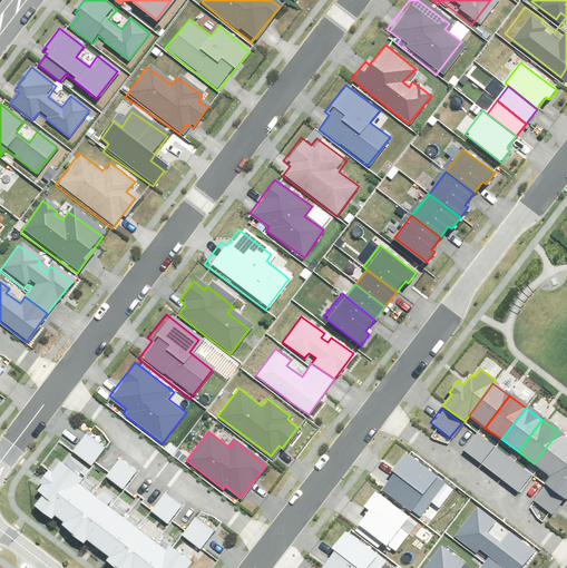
[(534,463),(550,476),(566,453),(566,438),(558,431),(534,463)]
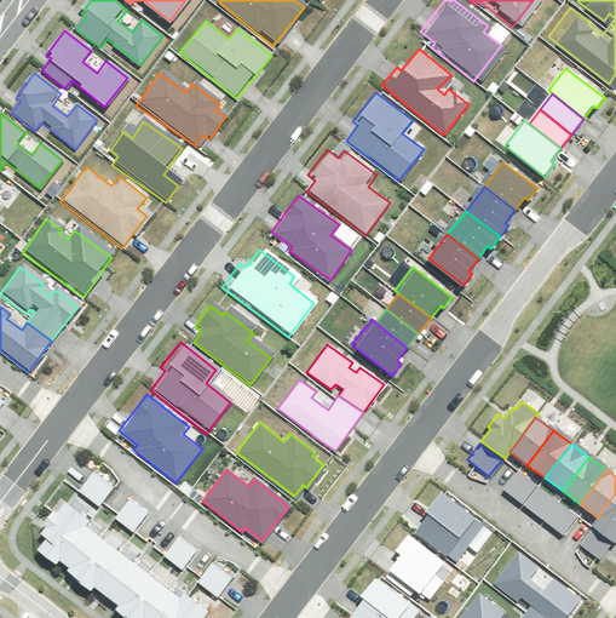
[(95,473),(80,491),(99,507),(114,487),(95,473)]
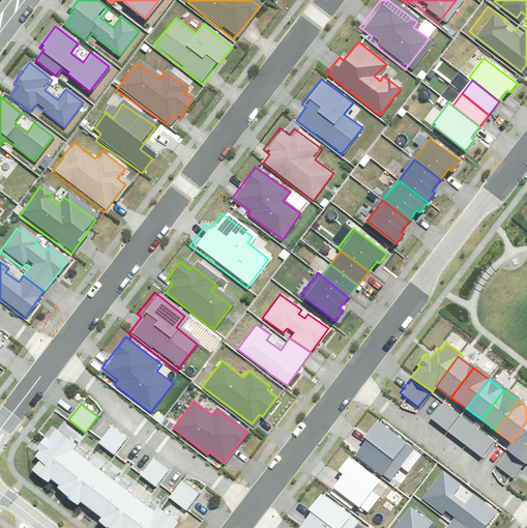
[(431,418),(447,431),(458,417),(441,404),(431,418)]
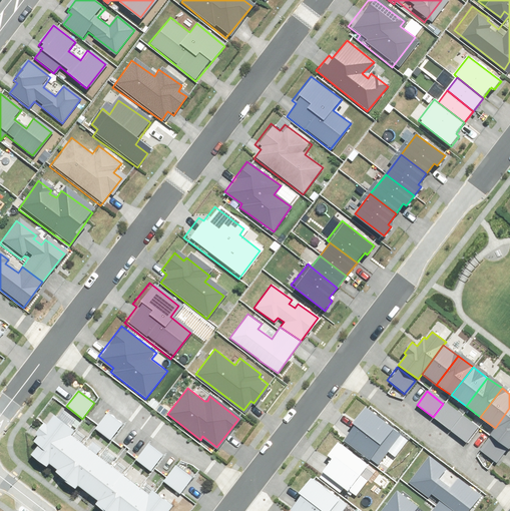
[(433,417),(449,430),(460,416),(443,404),(433,417)]
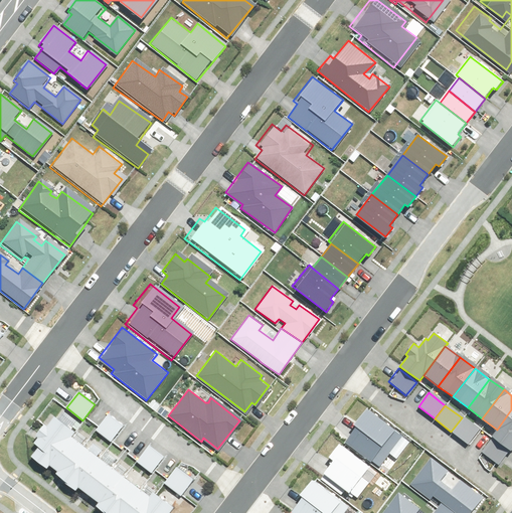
[(345,443),(378,467),(402,436),(366,409),(355,424),(357,426),(345,443)]
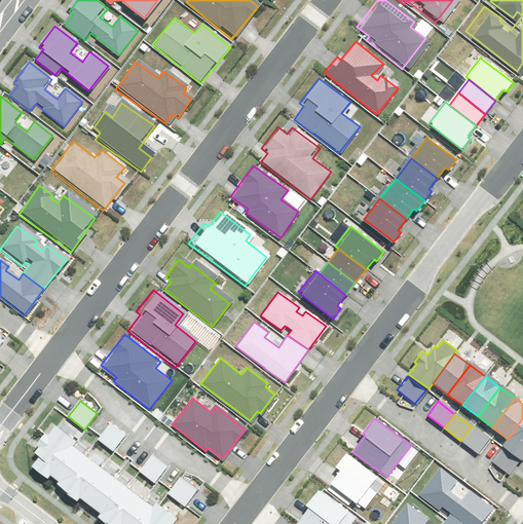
[(522,418),(508,439),(502,445),(519,457),(522,459),(522,458),(522,418)]
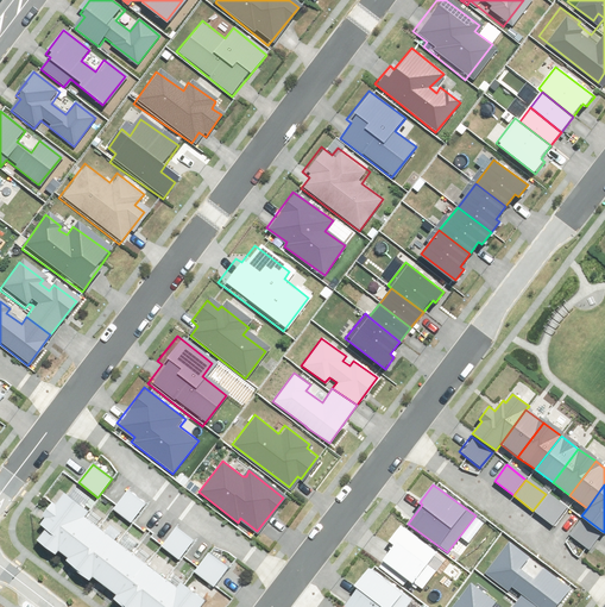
[(68,495),(65,493),(57,505),(54,502),(43,517),(45,519),(42,524),(48,529),(39,539),(57,554),(60,549),(84,517),(89,511),(82,506),(88,498),(74,487),(68,495)]
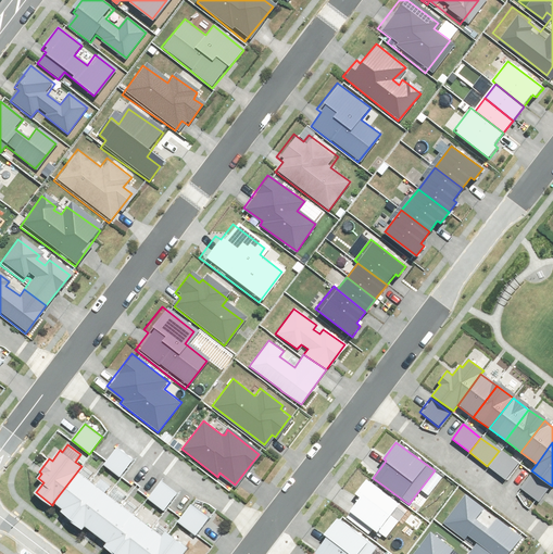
[(115,448),(103,464),(120,477),(132,461),(115,448)]
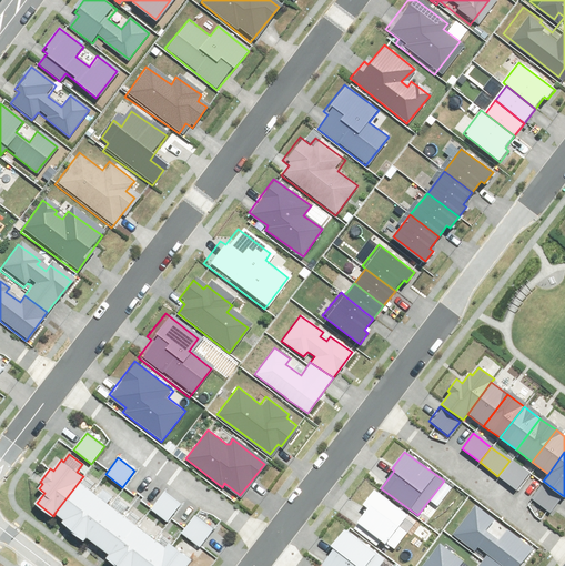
[(497,476),(516,489),(527,475),(510,461),(497,476)]
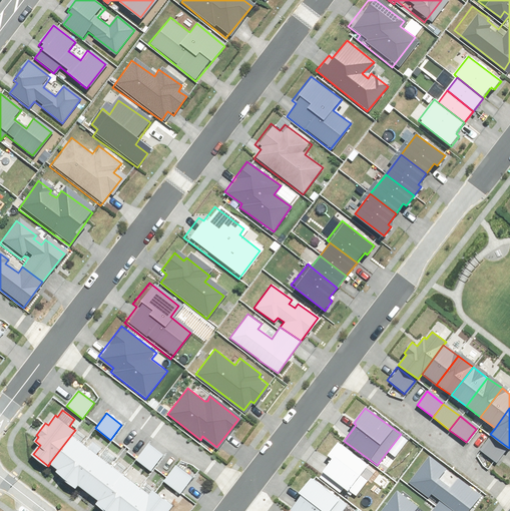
[(82,443),(71,435),(50,462),(61,470),(82,443)]
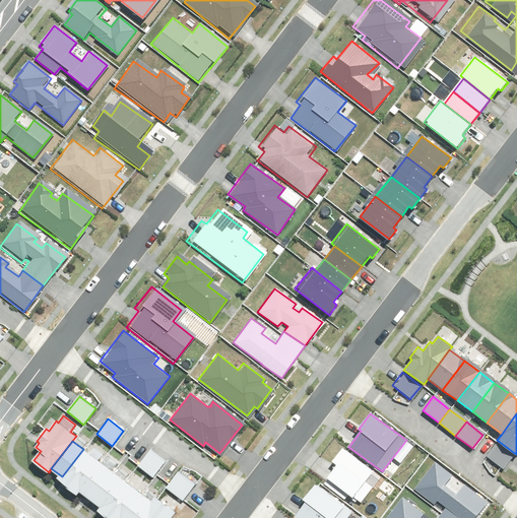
[(497,443),(486,457),(502,469),(512,455),(497,443)]
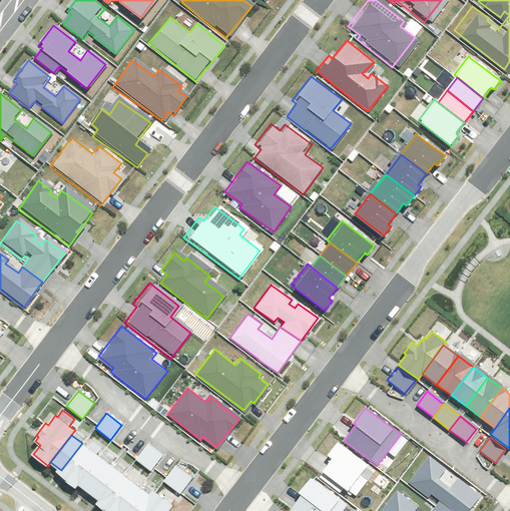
[(99,456),(82,443),(61,470),(60,473),(77,486),(79,483),(99,456)]
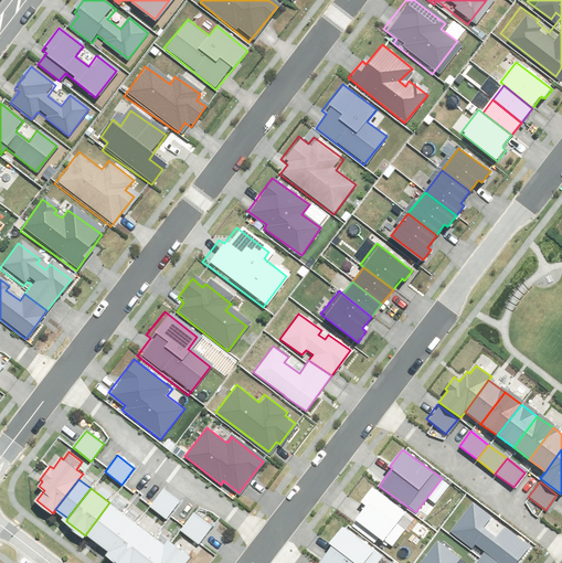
[(351,527),(373,542),(378,535),(392,545),(404,529),(398,523),(405,512),(372,488),(362,501),(367,506),(351,527)]
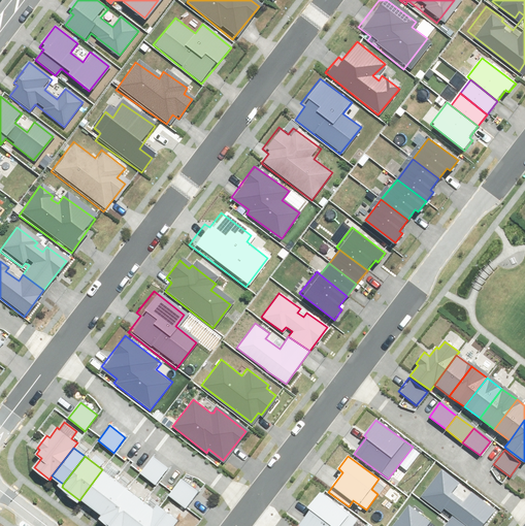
[(153,458),(141,472),(155,484),(167,468),(153,458)]
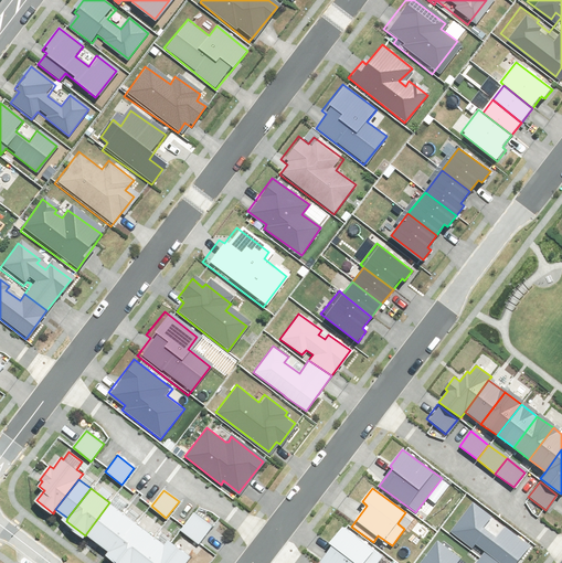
[(472,500),(447,531),(472,549),(476,544),(484,551),(479,556),(487,562),(516,562),(530,544),(502,523),(495,534),(486,528),(494,517),(472,500)]
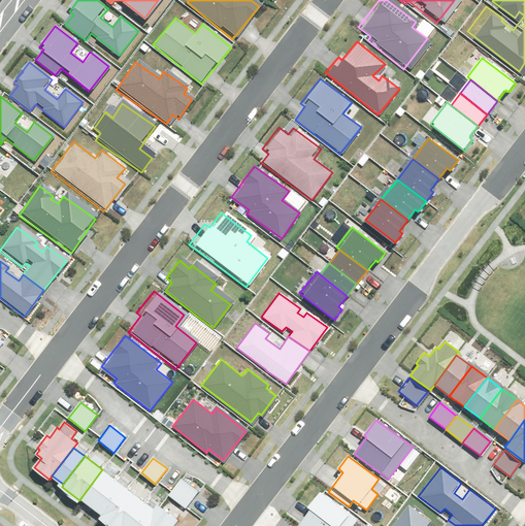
[(115,479),(102,469),(81,497),(93,506),(115,479)]
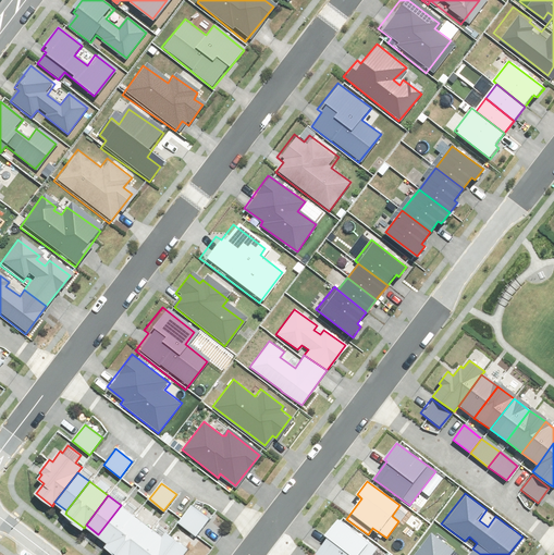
[(134,515),(121,505),(98,534),(111,544),(134,515)]
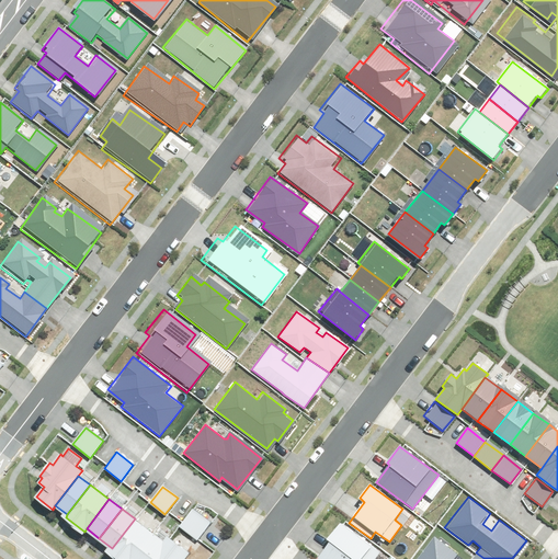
[(192,510),(179,526),(196,540),(209,523),(192,510)]
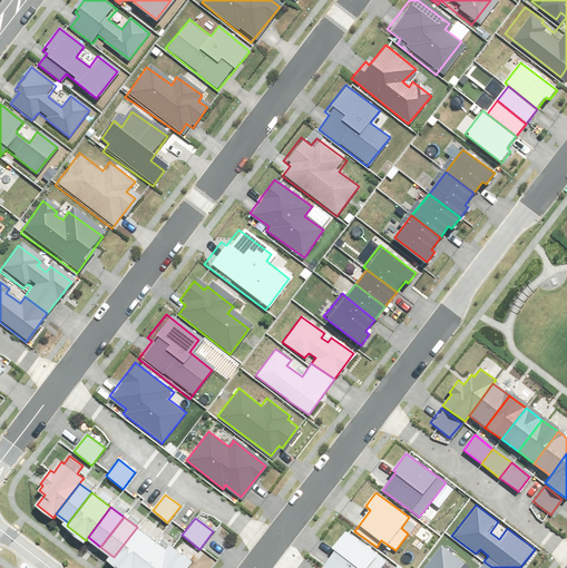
[(135,567),(156,541),(137,527),(114,557),(110,561),(118,567),(135,567)]
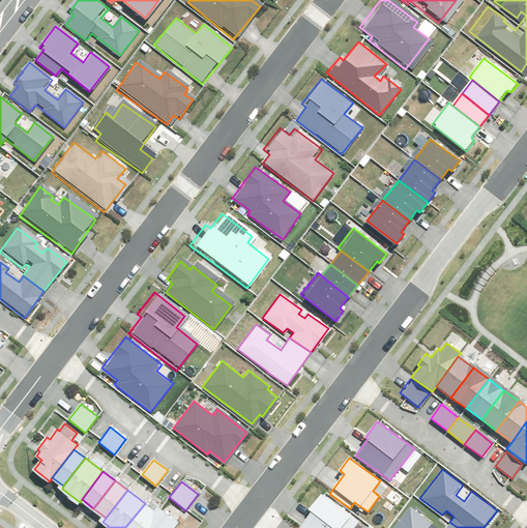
[(353,527),(358,522),(321,493),(310,508),(313,510),(300,527),(353,527)]
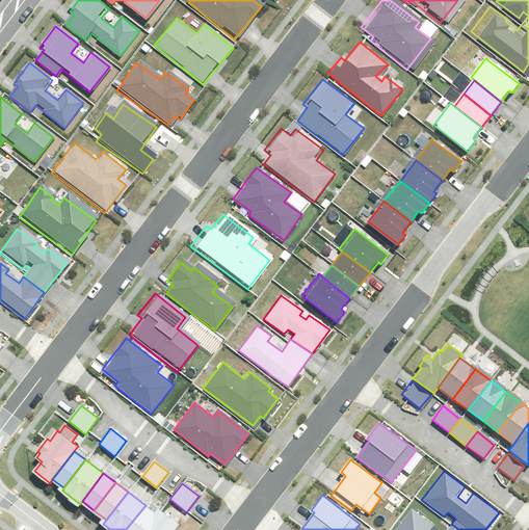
[(143,529),(156,513),(146,505),(126,529),(143,529)]
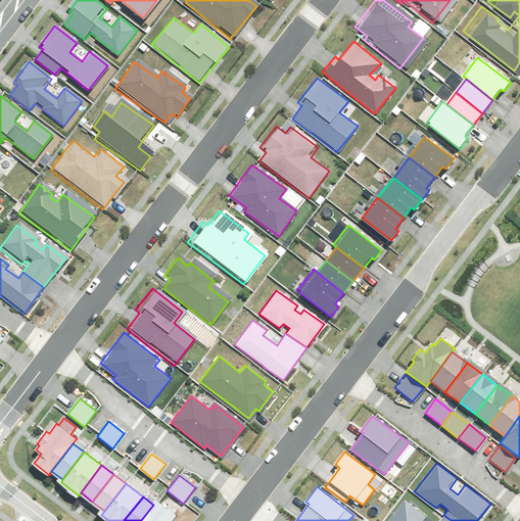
[(400,500),(384,520),(451,520),(443,515),(439,520),(419,520),(423,517),(400,500)]
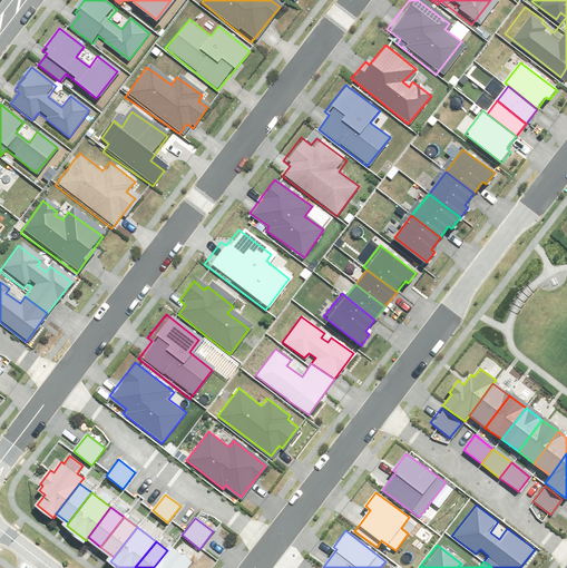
[(170,546),(167,550),(154,567),(188,567),(193,562),(170,546)]
